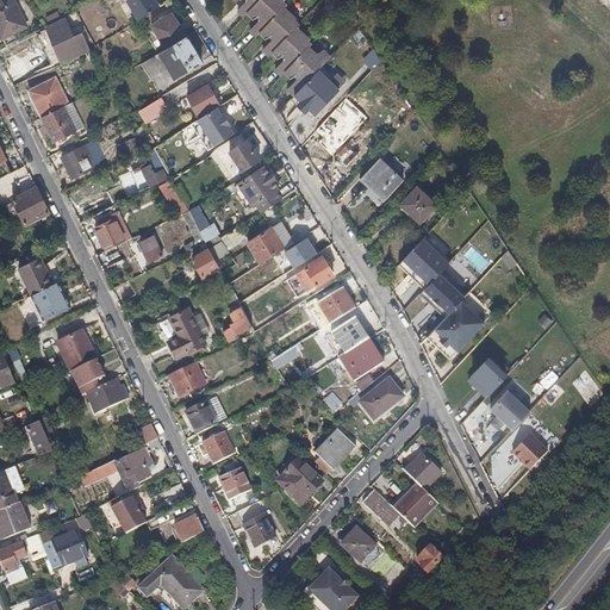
[(31,33),(13,0),(0,0),(0,30),(7,45),(19,39),(31,33)]
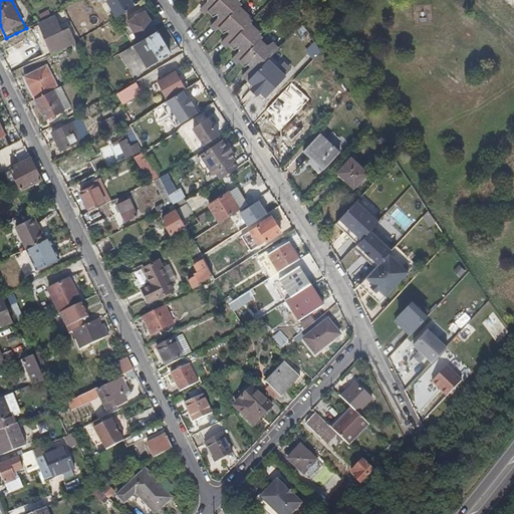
[(137,5),(134,0),(109,0),(119,15),(120,15),(132,8),(137,5)]
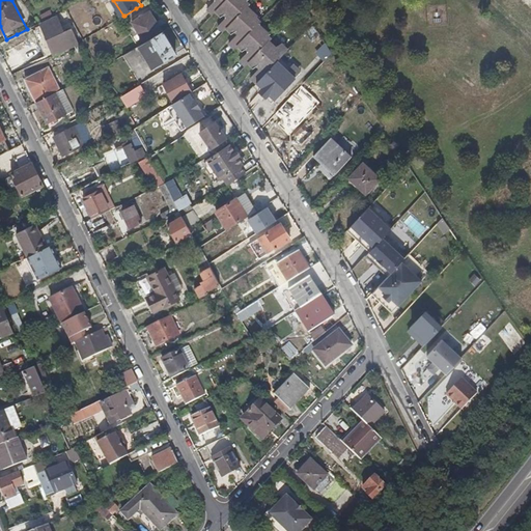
[(217,12),(228,0),(216,0),(217,1),(208,9),(214,15),(216,12),(217,12)]
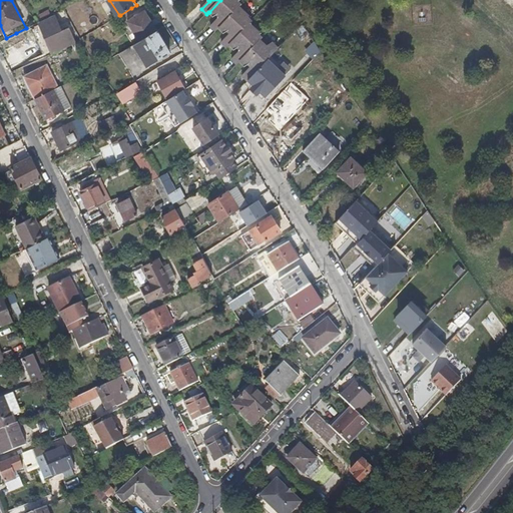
[(220,28),(241,6),(243,4),(239,1),(239,0),(220,0),(209,12),(214,16),(217,14),(220,17),(212,25),(217,30),(220,28)]
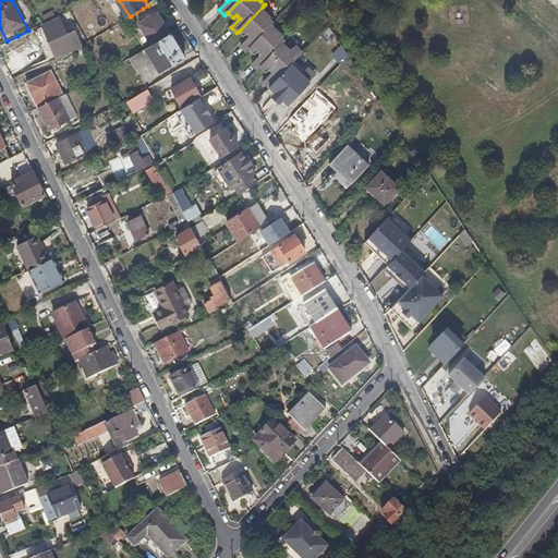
[(274,24),(276,22),(273,19),(274,17),(263,7),(240,31),(244,35),(249,34),(251,36),(243,45),(249,50),(251,48),(274,24)]
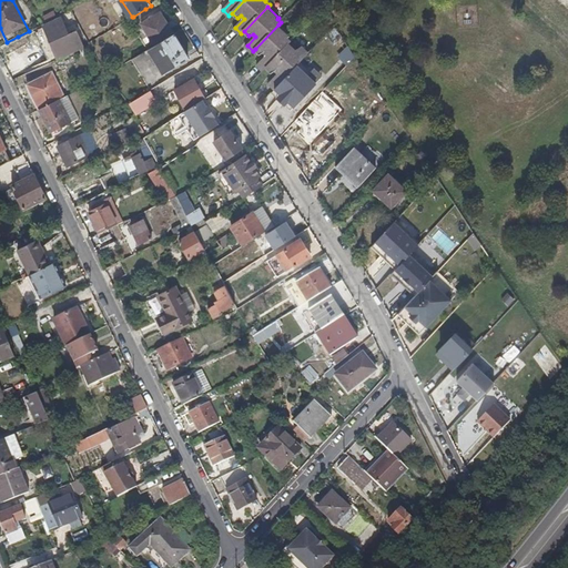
[(60,16),(56,9),(51,12),(54,18),(60,16)]
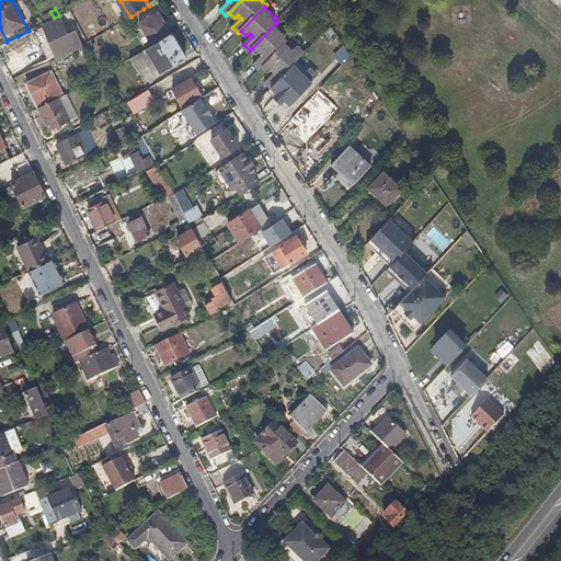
[(173,33),(168,25),(159,11),(140,23),(153,45),(157,43),(173,33)]
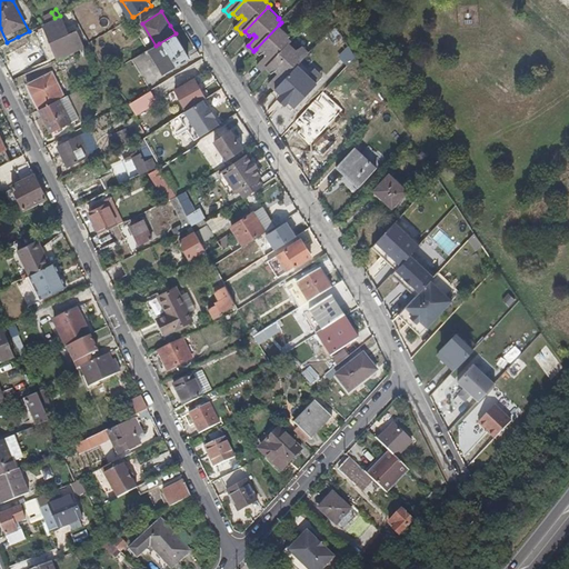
[(48,21),(55,18),(51,12),(43,16),(47,22),(48,21)]
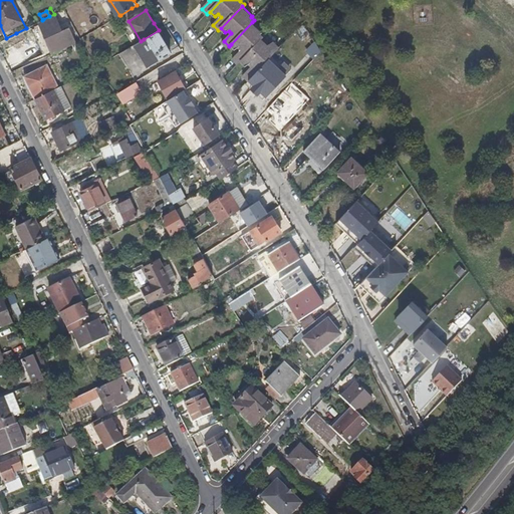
[(77,42),(69,26),(62,30),(55,14),(37,23),(46,40),(51,51),(52,54),(55,53),(71,45),(77,42)]
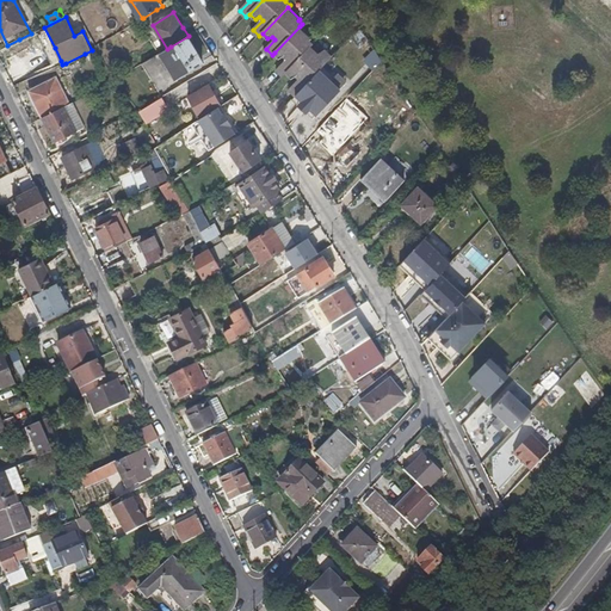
[(287,73),(312,48),(315,44),(310,41),(313,38),(300,26),(275,53),(281,59),(284,56),(287,60),(278,69),(284,75),(287,73)]
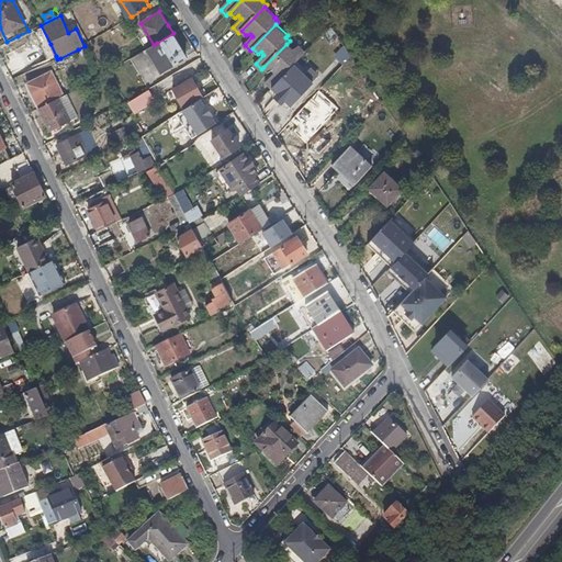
[(188,56),(173,33),(157,43),(154,45),(148,48),(164,71),(188,56)]
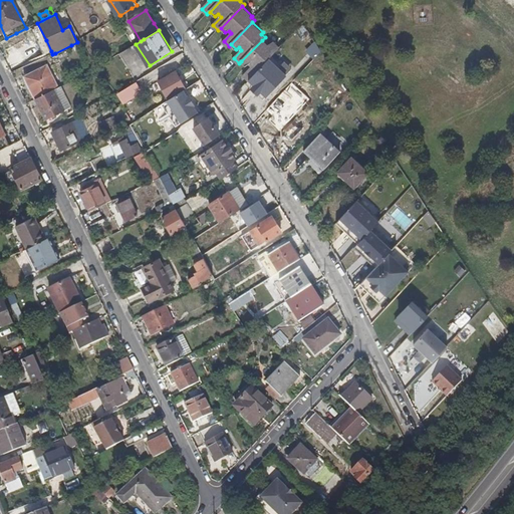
[(270,60),(281,48),(275,42),(268,44),(262,40),(241,61),(247,67),(249,65),(252,67),(244,75),(250,81),(267,63),(270,60)]
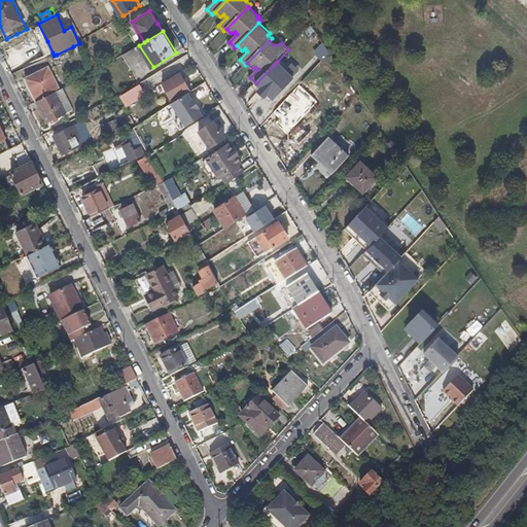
[(322,44),(312,50),(317,60),(327,54),(322,44)]
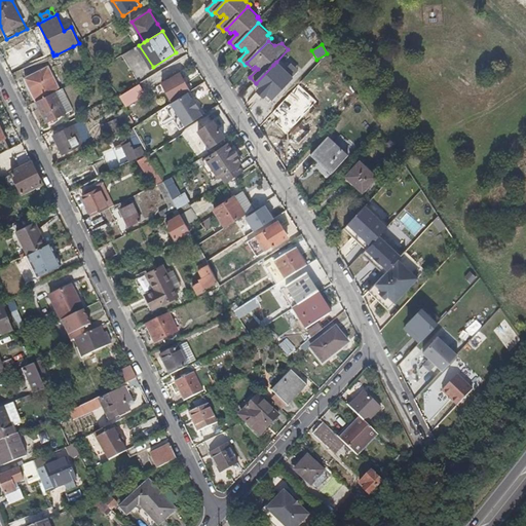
[(19,65),(34,58),(30,50),(15,58),(19,65)]
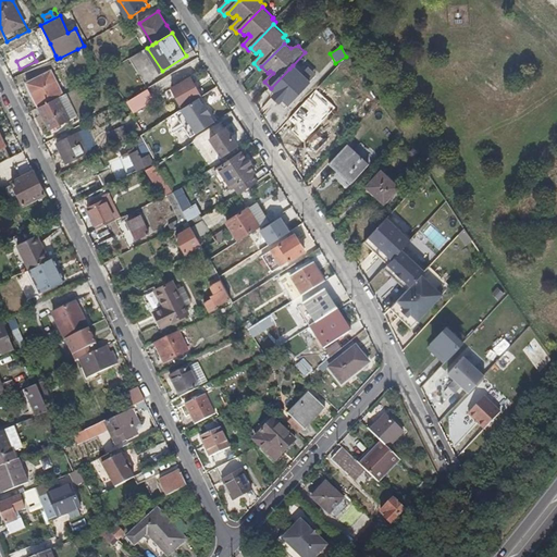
[(302,91),(311,83),(293,65),(289,69),(271,88),(276,94),(284,100),(289,106),(302,91)]
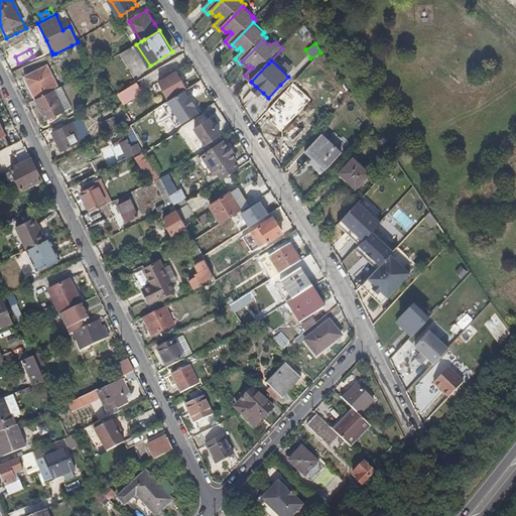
[(58,88),(46,66),(24,77),(36,99),(55,90),(55,89),(58,88)]
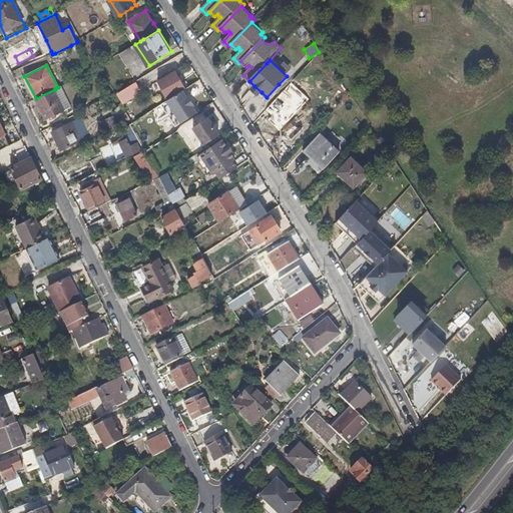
[(168,76),(177,71),(175,68),(166,73),(168,76)]
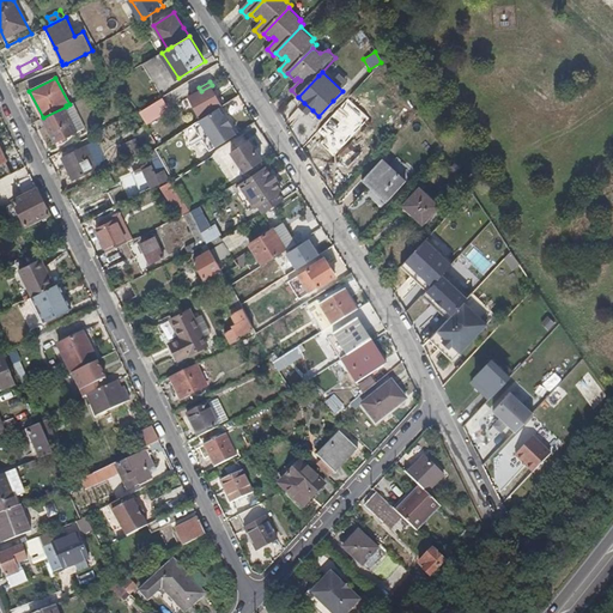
[(201,116),(228,101),(225,96),(220,99),(212,85),(201,91),(182,101),(187,109),(195,104),(201,116)]
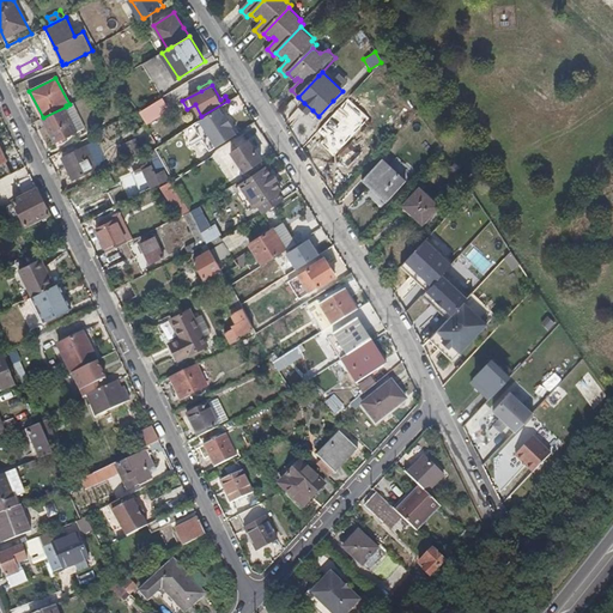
[(141,122),(176,102),(170,92),(168,95),(164,97),(165,99),(138,115),(141,122)]
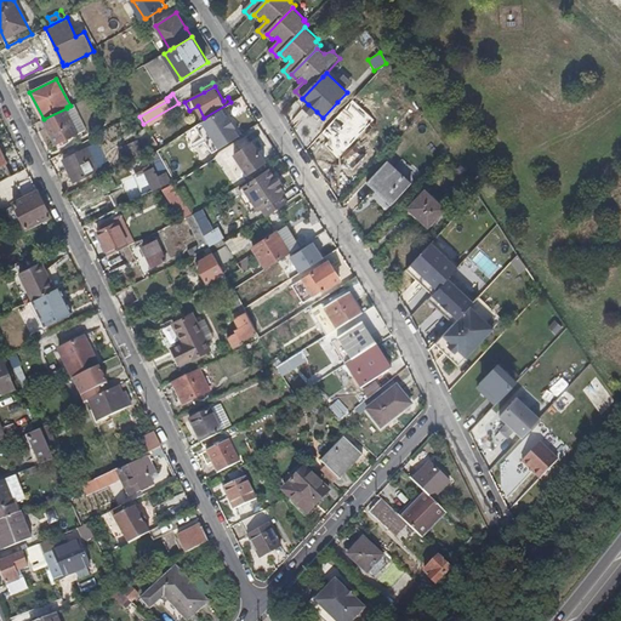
[(317,112),(308,104),(303,108),(313,117),(317,112)]
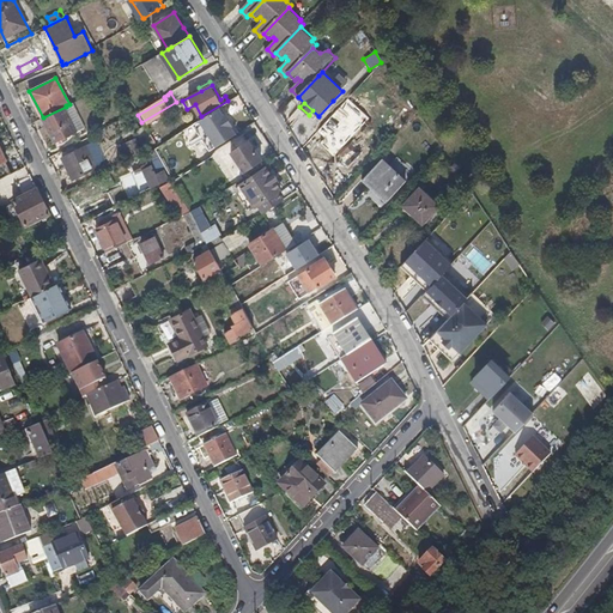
[(56,144),(79,131),(66,107),(43,117),(44,121),(56,144)]
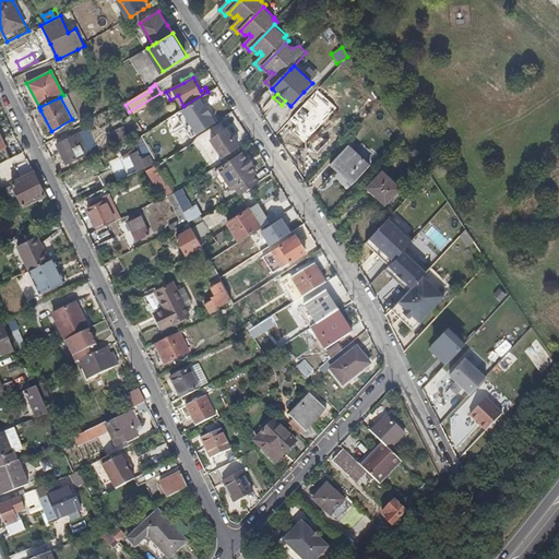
[(211,116),(212,115),(206,105),(204,105),(200,98),(187,107),(182,109),(198,134),(213,125),(216,122),(211,116)]
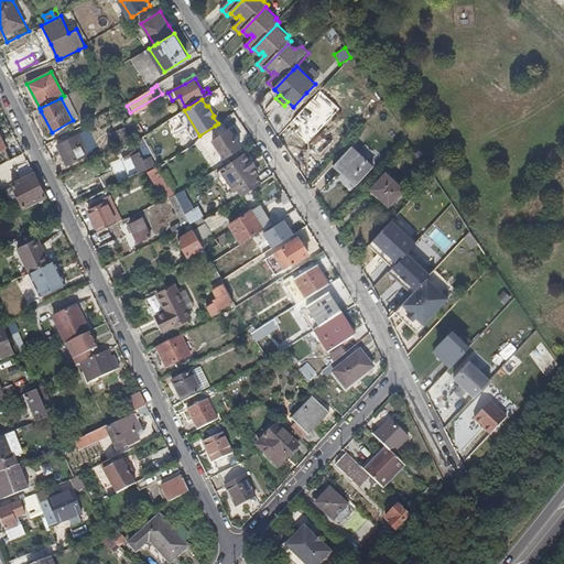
[(199,136),(184,110),(180,114),(179,114),(194,139),(199,136)]
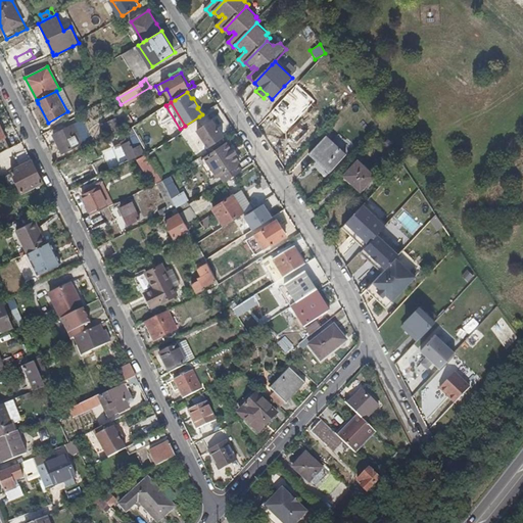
[(298,143),(312,127),(293,111),(280,128),(298,143)]
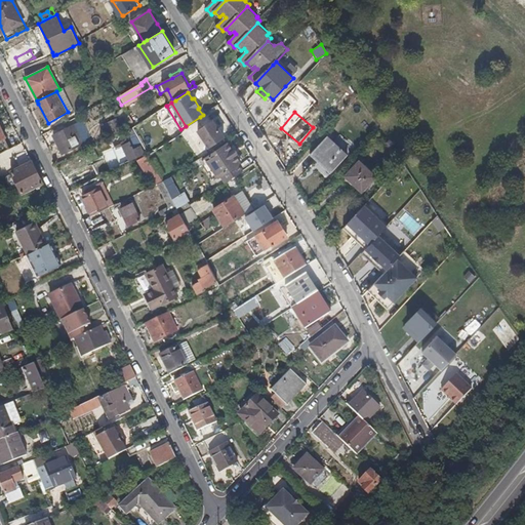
[(115,136),(124,131),(117,117),(105,123),(112,137),(115,136)]
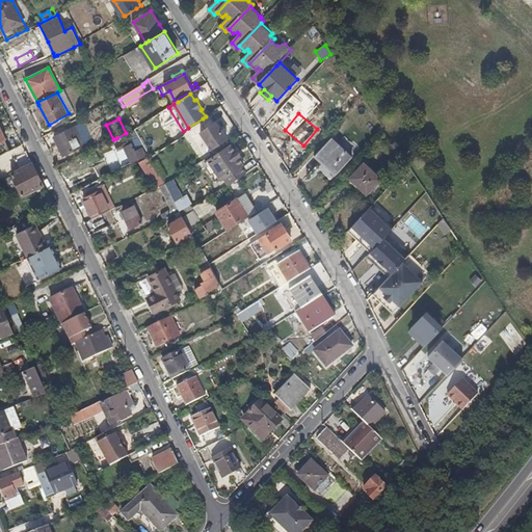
[(229,138),(218,122),(203,131),(214,148),(229,138)]
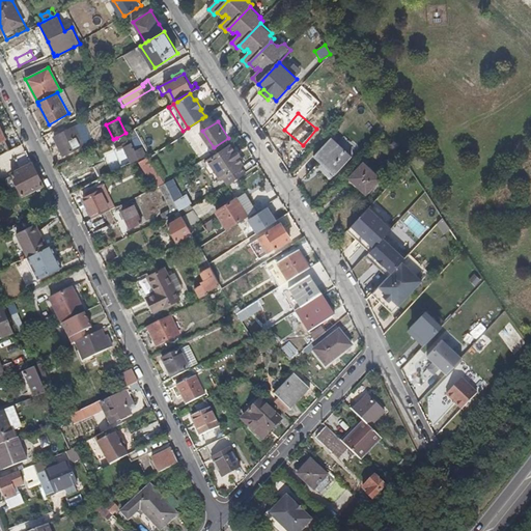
[(11,149),(3,134),(0,127),(0,155),(4,152),(11,149)]
